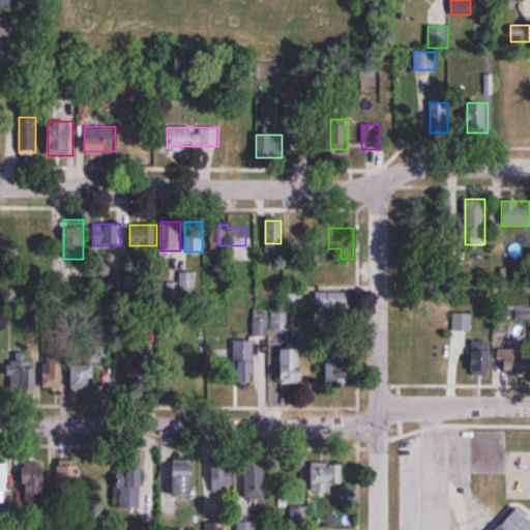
[(321,265),(321,282),(352,282),(352,265),(321,265)]
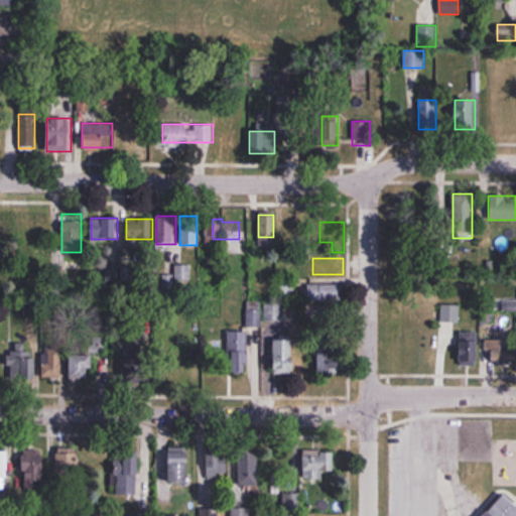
[(298,287),(286,277),(277,288),(288,298),(298,287)]
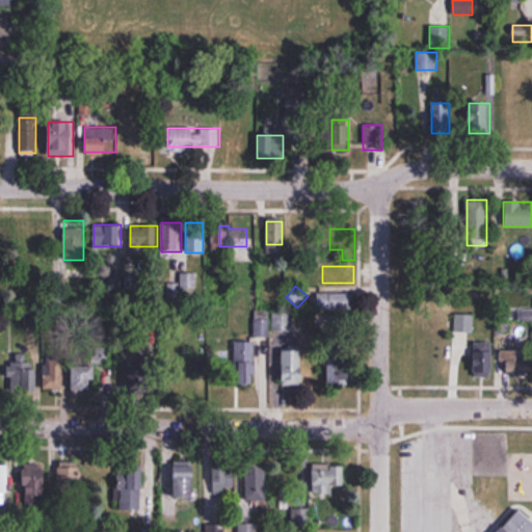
[(352,292),(317,292),(317,310),(352,310),(352,292)]
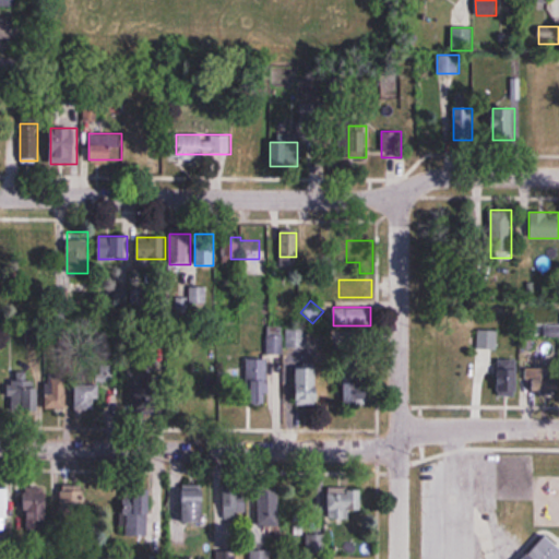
[(307,329),(285,329),(285,348),(307,348),(307,329)]
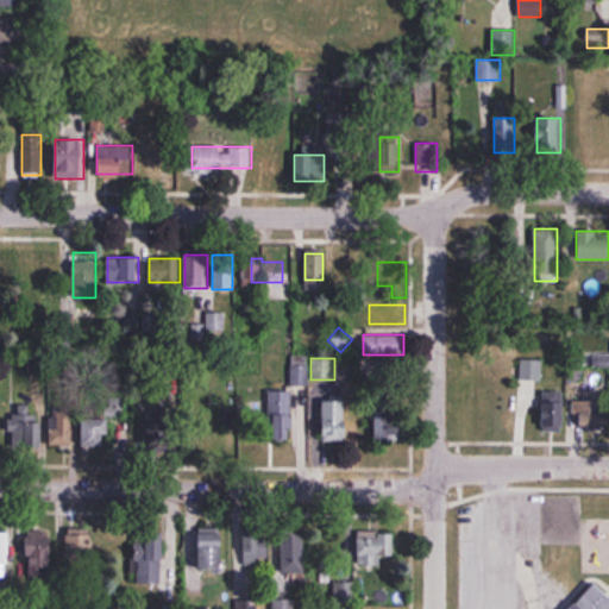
[(268,440),(294,440),(294,390),(268,390),(268,440)]
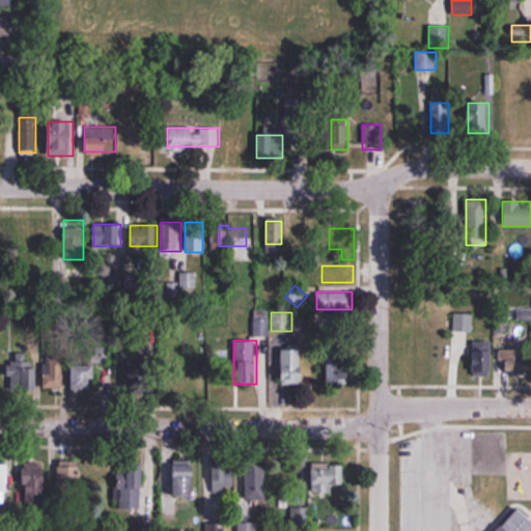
[(473,341),(473,374),(493,374),(493,341),(473,341)]
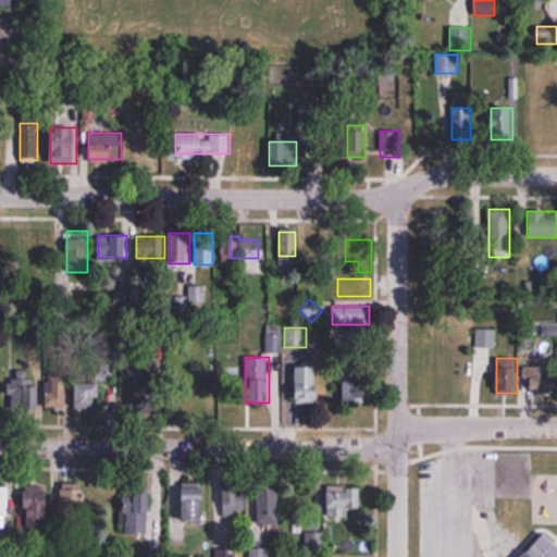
[(295,405),(318,405),(318,364),(295,364),(295,405)]
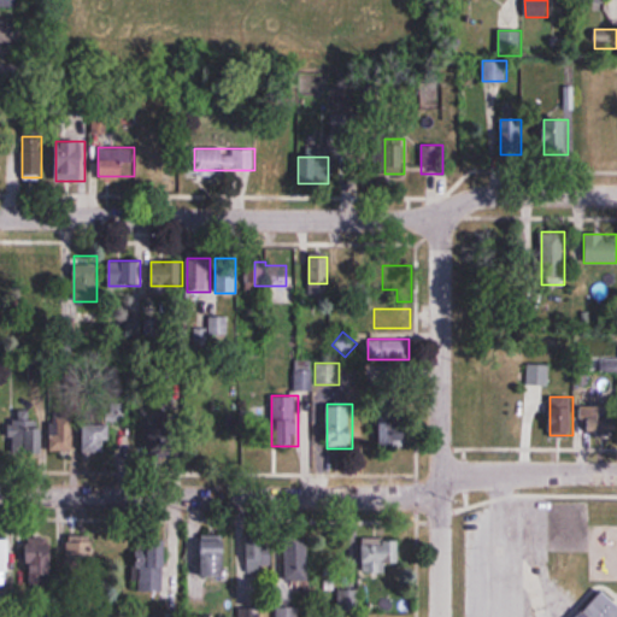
[(600,417),(616,417),(616,407),(600,407),(600,417)]
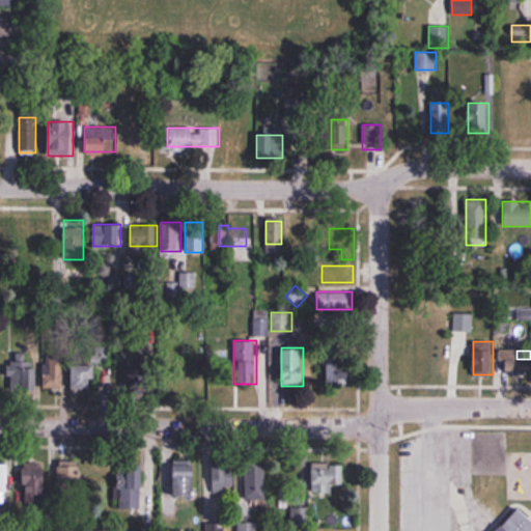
[(152,393),(152,355),(129,355),(129,393),(152,393)]
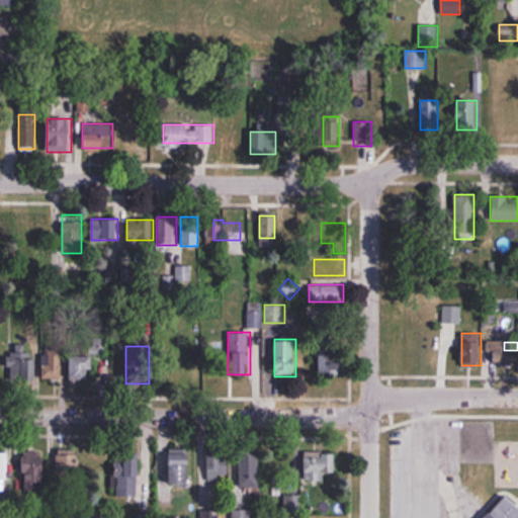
[(34,348),(9,348),(9,381),(34,381),(34,348)]
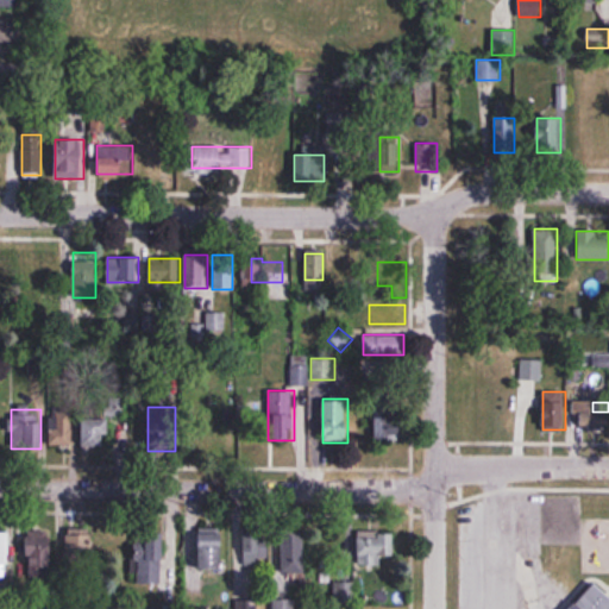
[(387,419),(387,409),(376,409),(376,443),(402,443),(402,419),(387,419)]
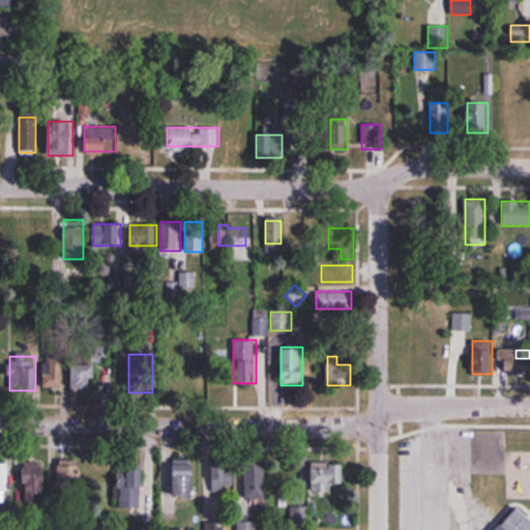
[(62,358),(43,358),(42,387),(62,388),(62,358)]
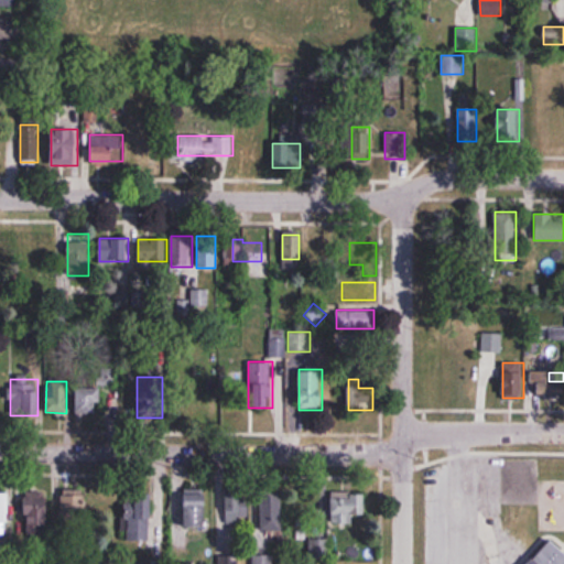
[(75,414),(100,414),(100,381),(75,381),(75,414)]
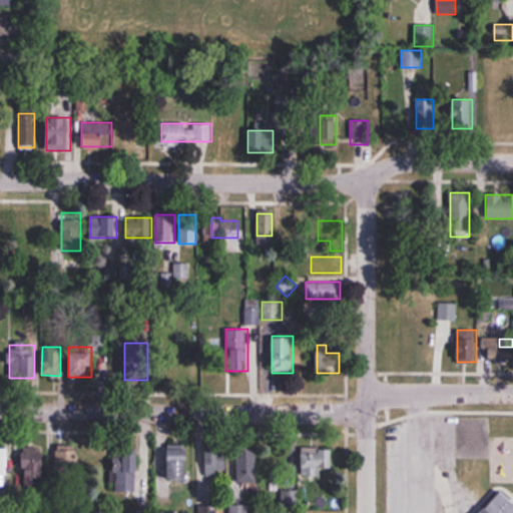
[(204,442),(204,475),(226,475),(226,442),(204,442)]
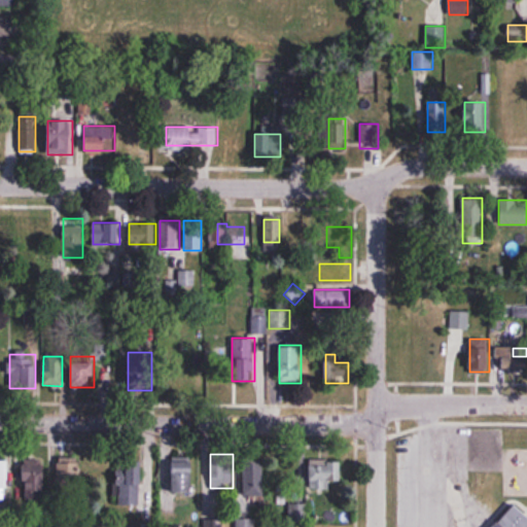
[(173,494),(194,494),(194,458),(173,458),(173,494)]
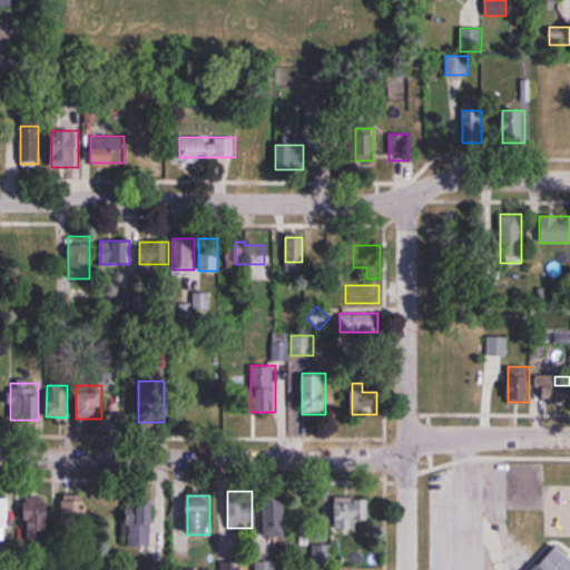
[(88,497),(61,497),(61,538),(88,538),(88,497)]
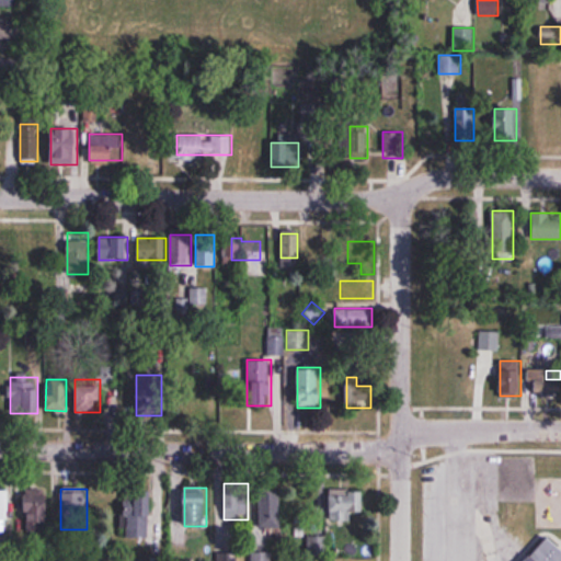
[(48,534),(48,490),(25,490),(25,534),(48,534)]
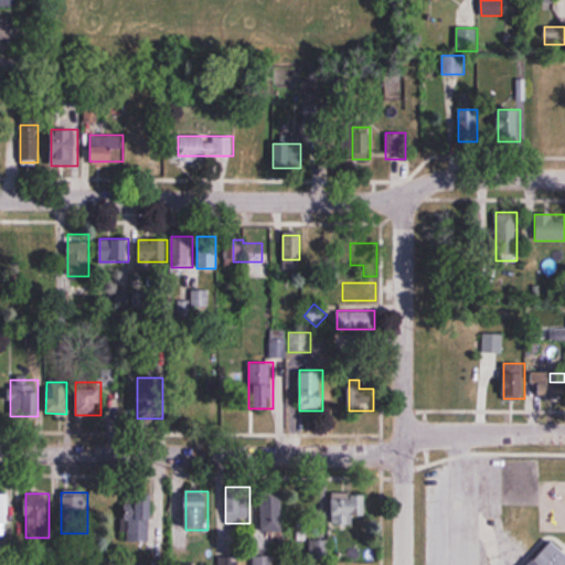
[(365,516),(365,494),(331,493),(331,523),(353,523),(353,516),(365,516)]
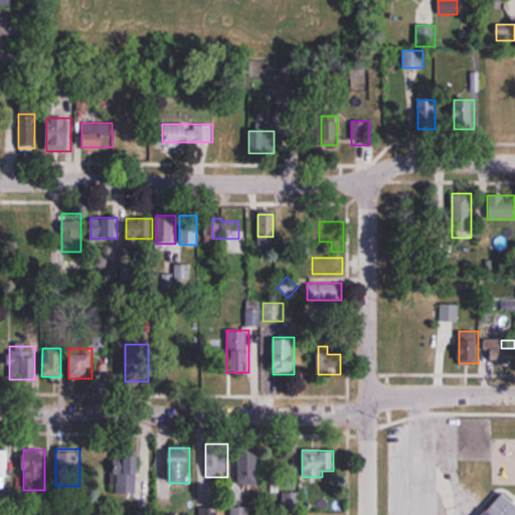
[(237,485),(258,485),(258,457),(237,457),(237,485)]
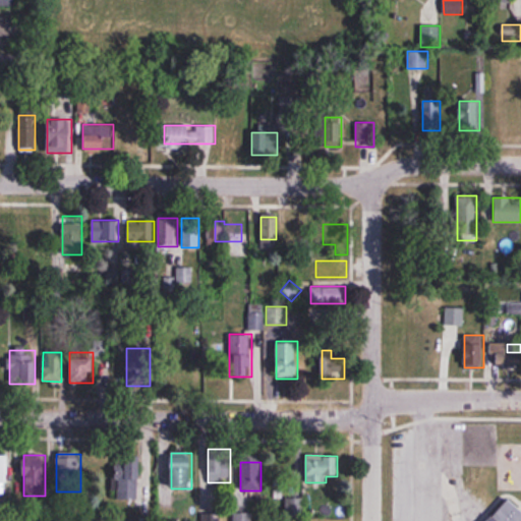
[(140,464),(116,464),(116,501),(140,501),(140,464)]
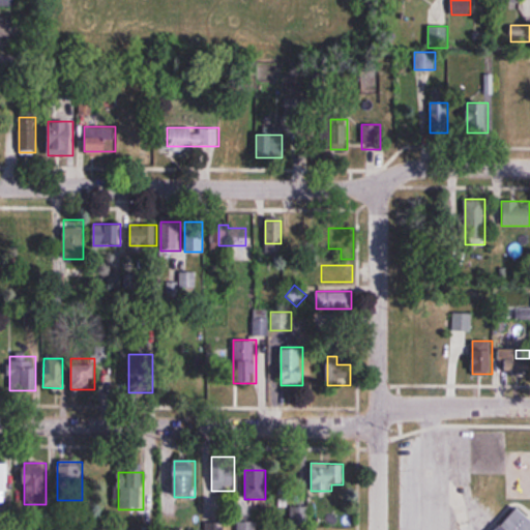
[(290,525),(310,525),(310,506),(290,506),(290,525)]
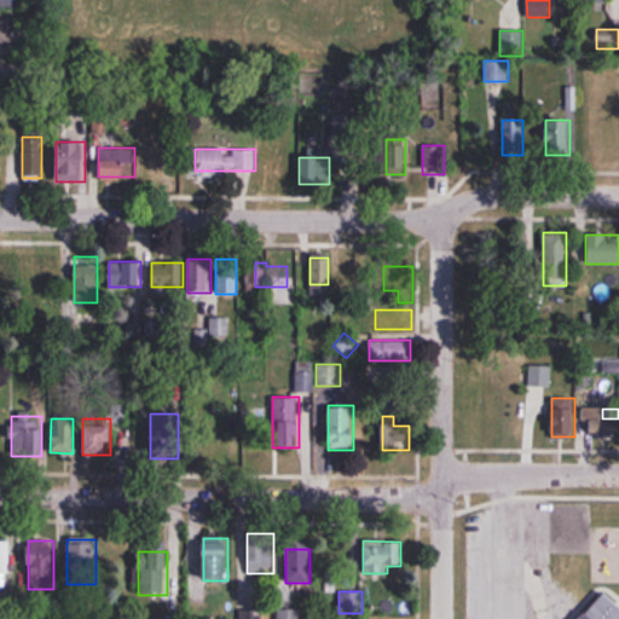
[(618,618),(618,606),(602,593),(579,618),(618,618)]
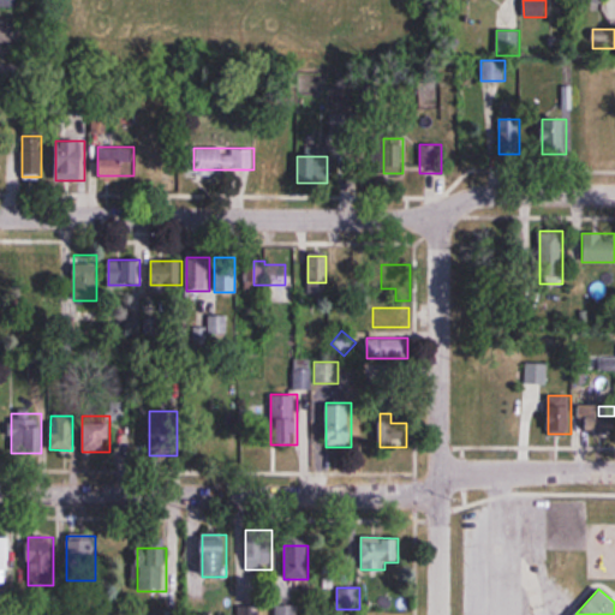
[(297,614),(298,604),(274,604),(274,614),(297,614)]
